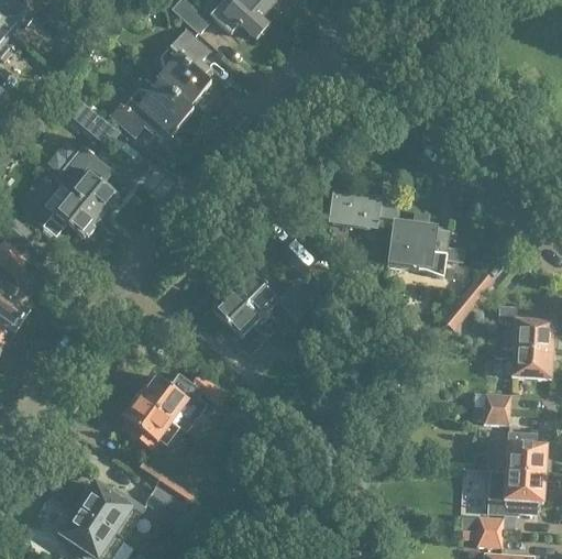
[(0,0),(0,23),(12,33),(21,23),(25,26),(33,17),(11,0),(0,0)]
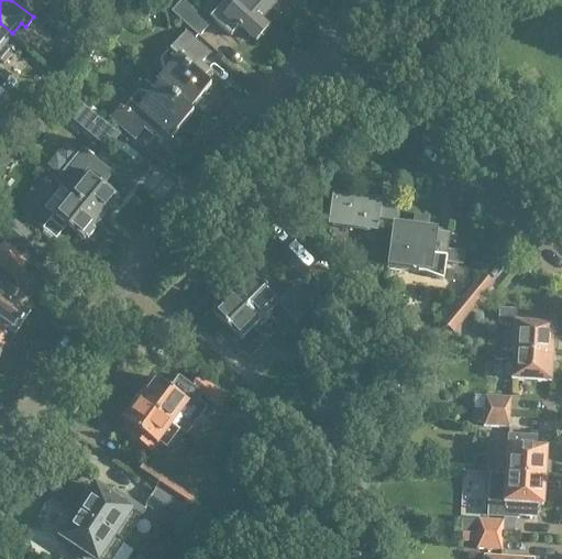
[(178,0),(172,8),(199,32),(208,22),(183,0),(178,0)]
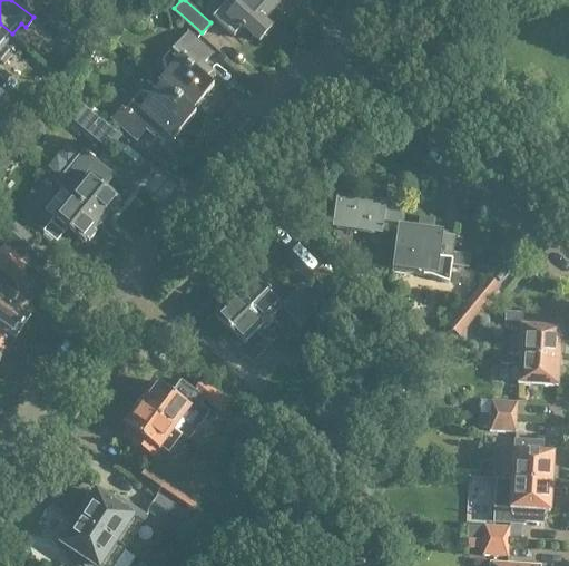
[(264,17),(276,3),(273,0),(225,0),(214,12),(213,12),(213,13),(234,33),(235,32),(243,23),(244,25),(245,25),(260,38),(272,25),(264,17)]
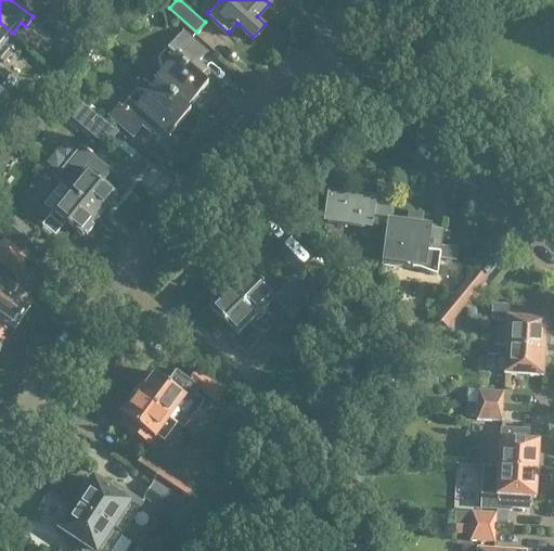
[(72,23),(54,10),(47,20),(65,33),(72,23)]
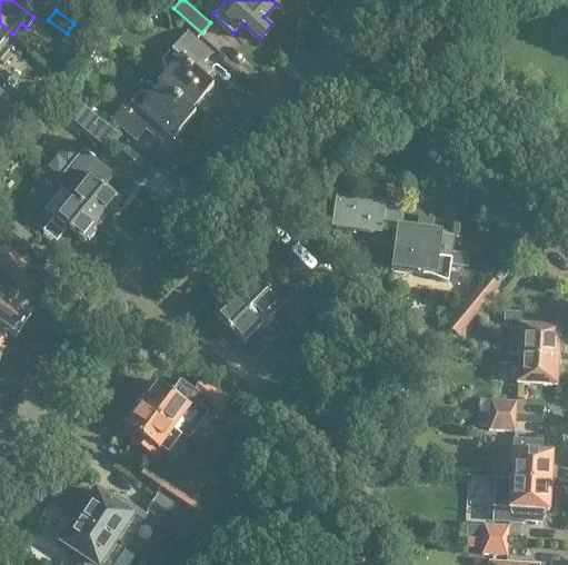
[(5,45),(12,35),(12,33),(0,23),(0,57),(5,61),(11,52),(8,50),(9,48),(5,45)]
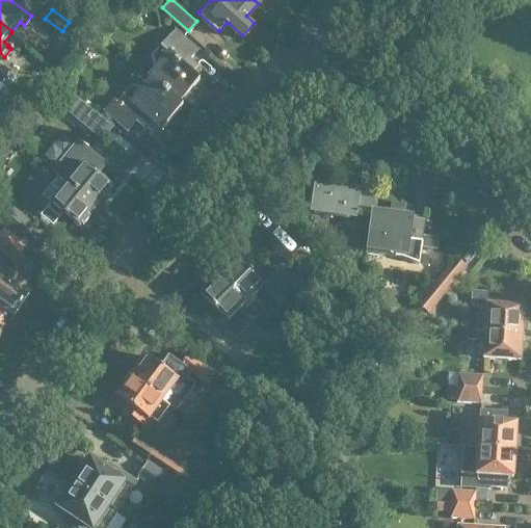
[(151,76),(182,104),(195,89),(194,85),(200,78),(192,71),(198,63),(190,57),(200,47),(176,26),(153,52),(157,63),(148,74),(151,77),(151,76)]
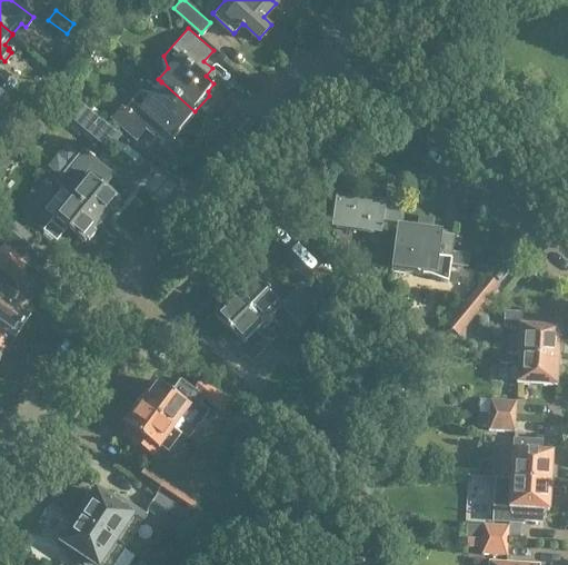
[(10,75),(0,66),(0,83),(1,85),(10,75)]
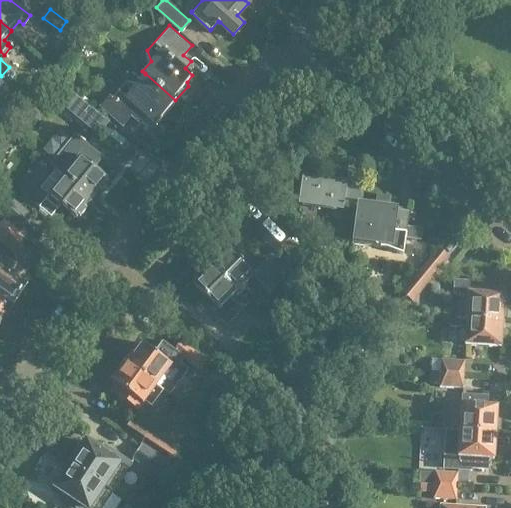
[(156,123),(175,100),(145,73),(145,74),(137,83),(126,80),(113,96),(110,93),(101,103),(123,123),(132,114),(141,121),(147,115),(156,123)]
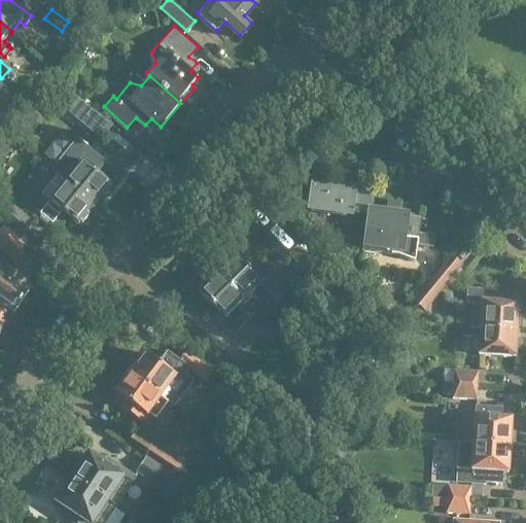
[(0,90),(0,100),(18,113),(28,100),(5,83),(0,90)]
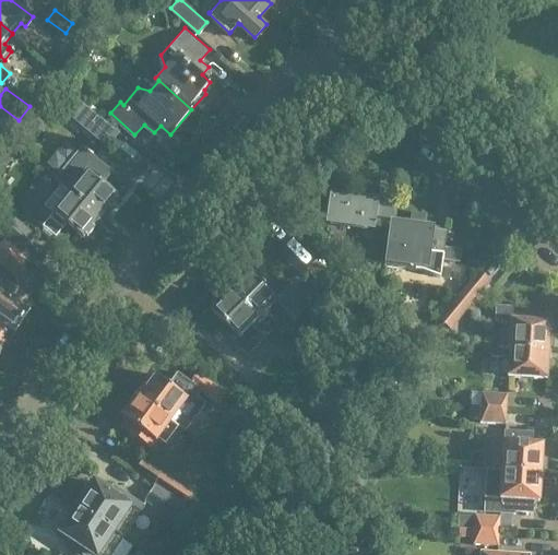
[(75,95),(63,108),(108,146),(120,132),(75,95)]
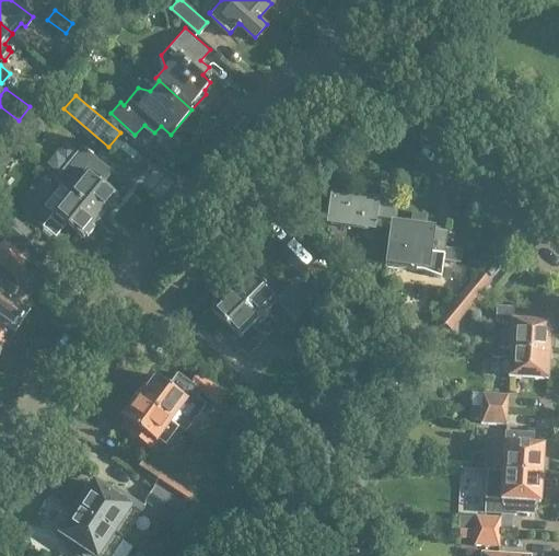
[(72,123),(60,137),(71,146),(83,131),(72,123)]
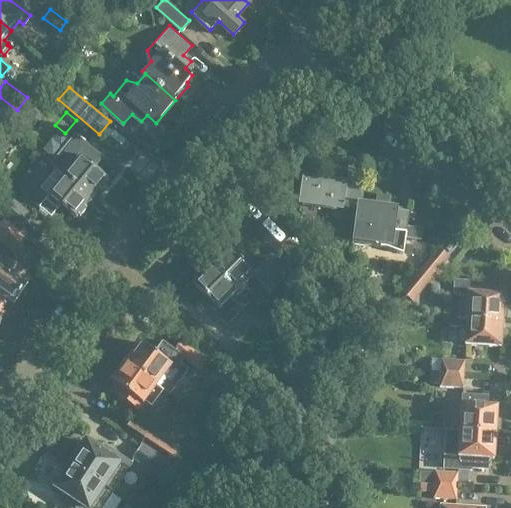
[(80,153),(64,173),(92,196),(108,176),(93,164),(96,160),(83,150),(80,153)]
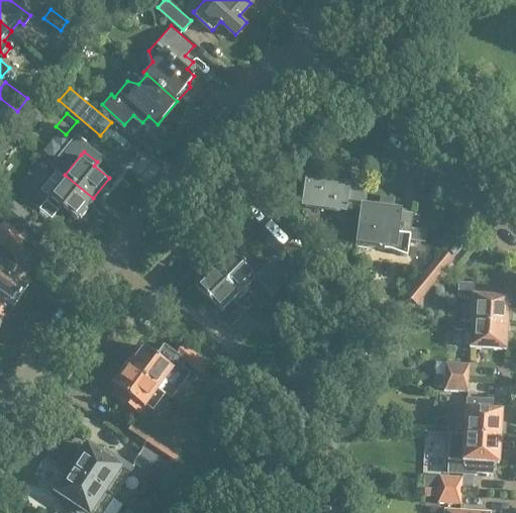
[(363,202),(367,174),(351,172),(350,182),(337,180),(338,175),(328,173),(327,178),(306,176),(303,201),(346,207),(346,206),(360,208),(362,208),(363,202)]
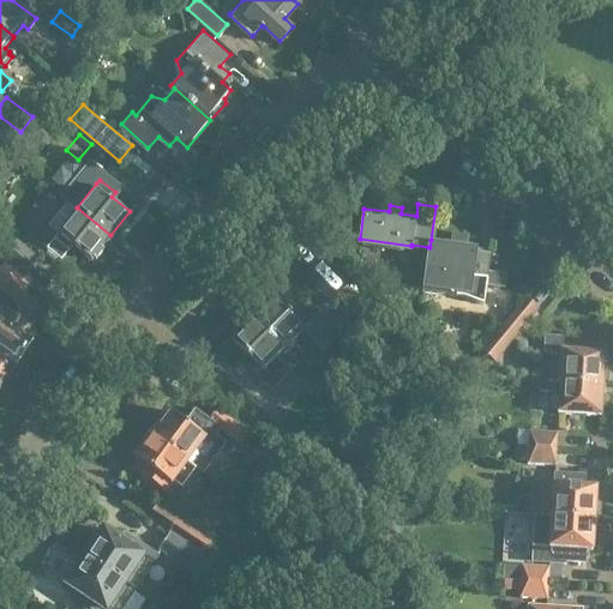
[(110,235),(77,207),(58,230),(46,246),(61,258),(73,243),(91,258),(94,255),(96,257),(104,247),(102,246),(110,235)]
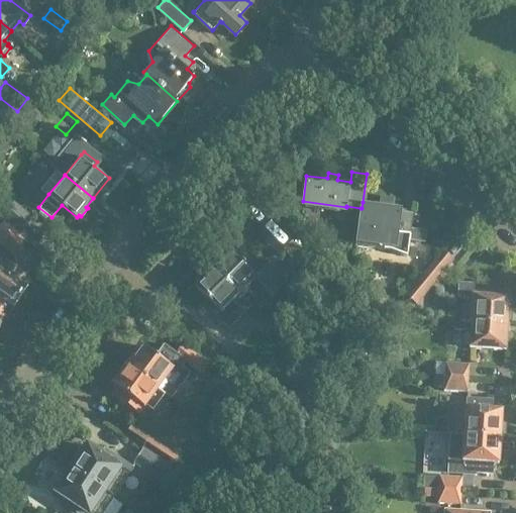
[(20,229),(28,220),(32,215),(14,200),(2,214),(20,229)]
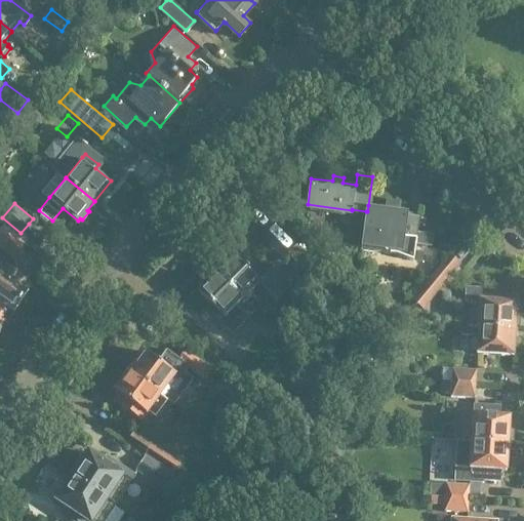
[(408,210),(368,205),(367,211),(366,211),(362,246),(397,251),(414,258),(416,243),(416,241),(433,243),(434,233),(418,231),(420,212),(408,211),(408,210)]
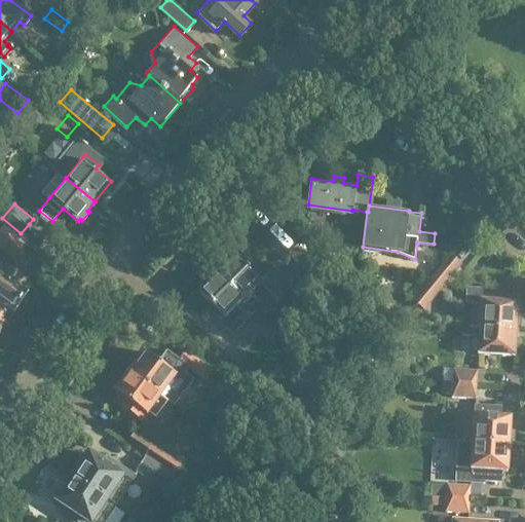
[(30,244),(5,223),(0,229),(0,245),(16,259),(30,244)]
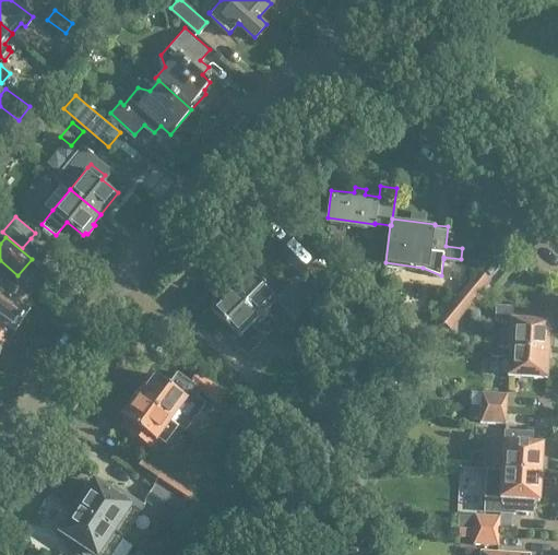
[(239,279),(230,287),(259,316),(279,296),(277,296),(282,292),(269,280),(265,283),(250,268),(248,271),(246,269),(238,276),(239,279)]
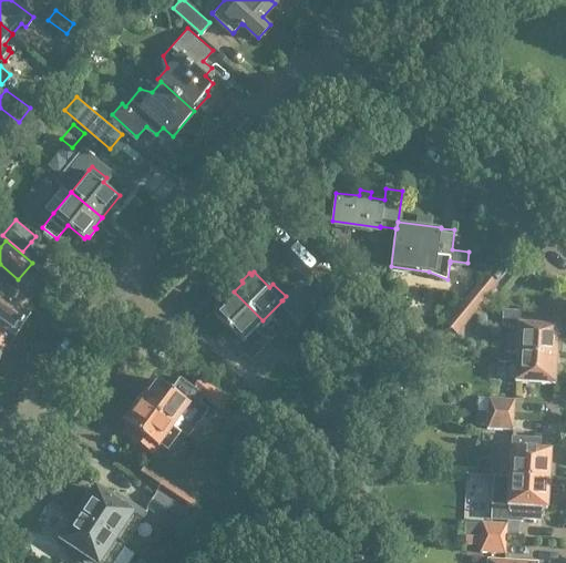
[(484,273),(464,297),(476,307),(496,283),(484,273)]
